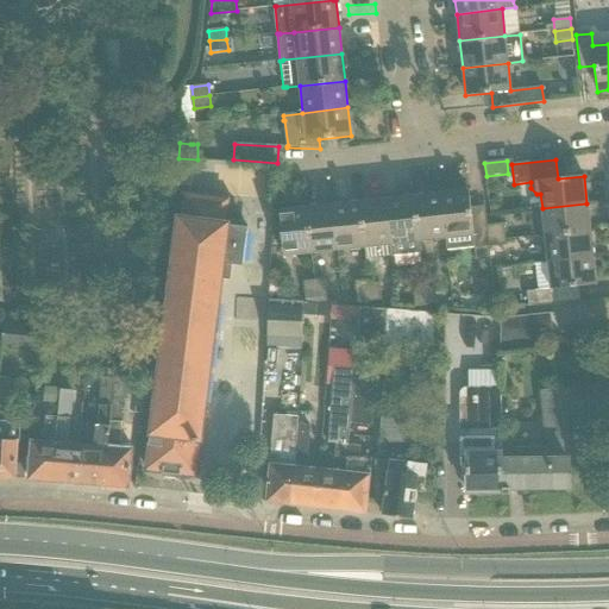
[(441,194),(446,238),(447,251),(475,249),(476,261),(490,259),(489,248),(488,236),(487,226),(485,215),(471,217),(469,190),(441,194)]
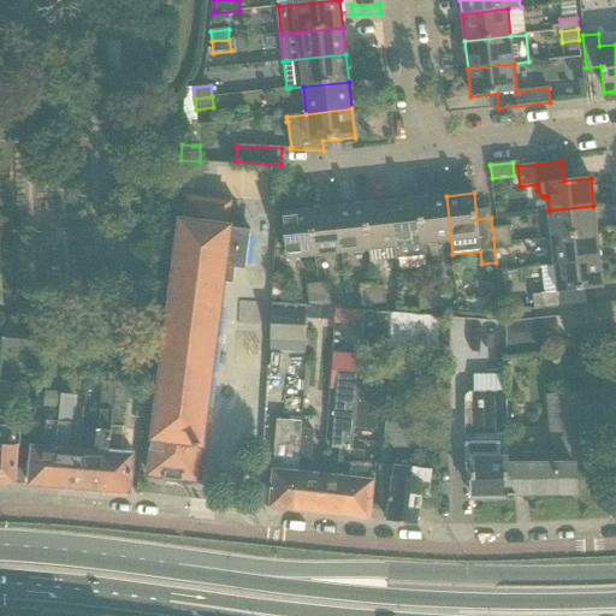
[(197,481),(224,282),(234,283),(236,268),(246,270),(250,231),(230,227),(231,227),(227,226),(231,202),(187,196),(184,221),(181,220),(160,373),(158,372),(155,374),(153,394),(154,396),(158,396),(147,475),(163,477),(163,479),(182,481),(182,479),(197,481)]
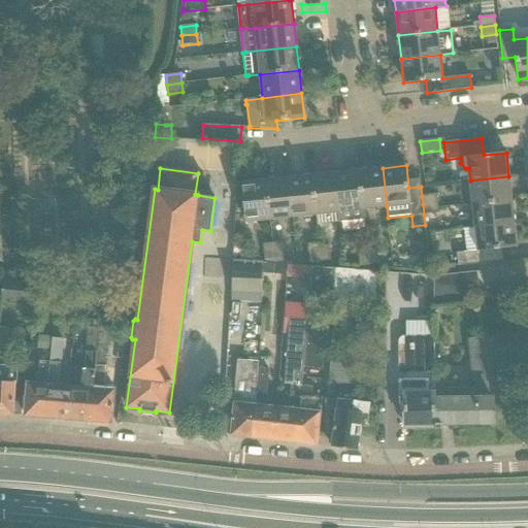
[(363,209),(387,206),(383,168),(359,170),(363,209)]
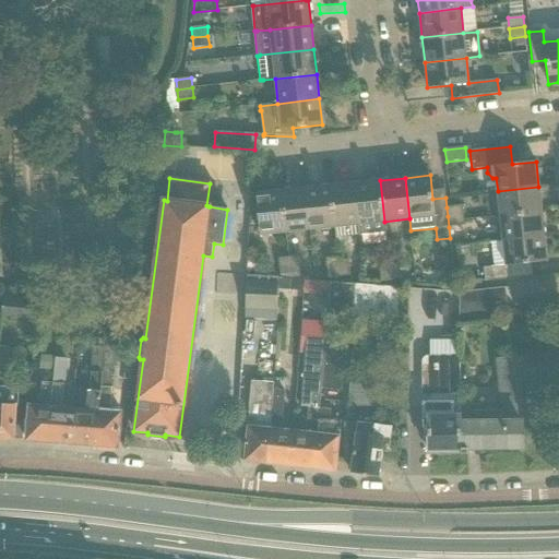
[(380,180),(355,183),(359,224),(360,235),(385,233),(384,222),(380,180)]
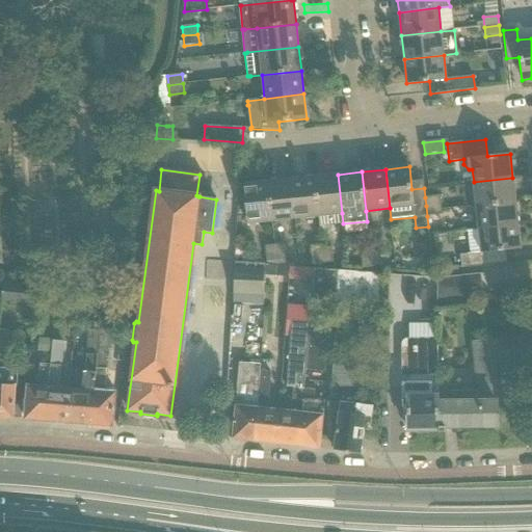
[(344,224),(342,213),(338,175),(315,177),(319,216),(320,228),(344,224)]
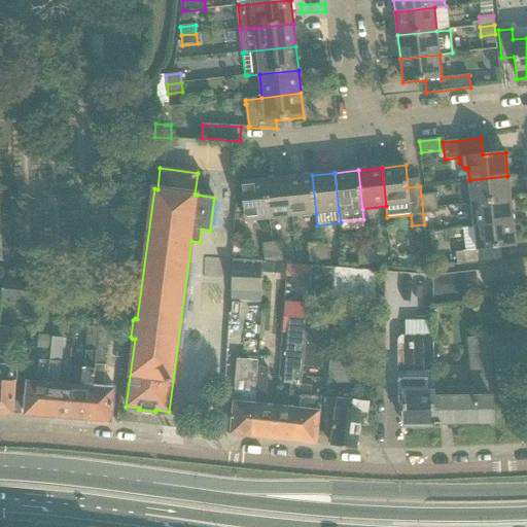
[(292,216),(316,214),(312,175),(288,177),(292,216)]
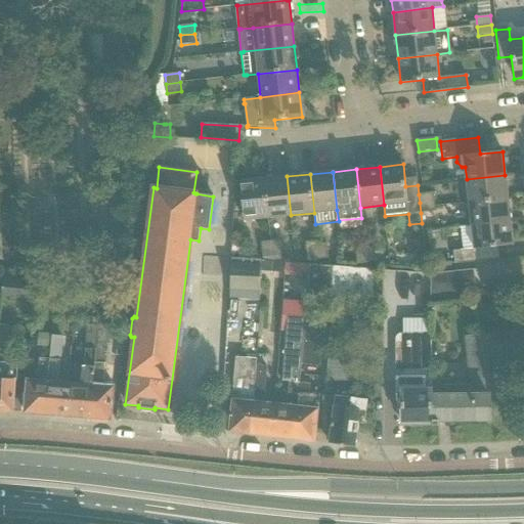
[(467,179),(469,202),(508,198),(505,175),(467,179)]
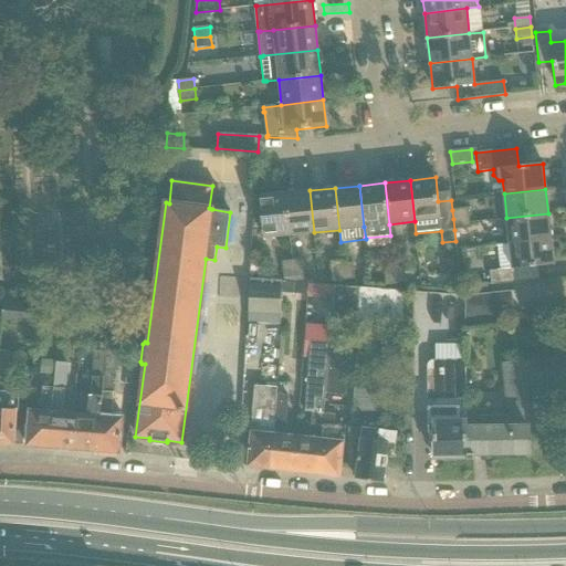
[(289,236),(314,232),(310,190),(284,194),(289,236)]
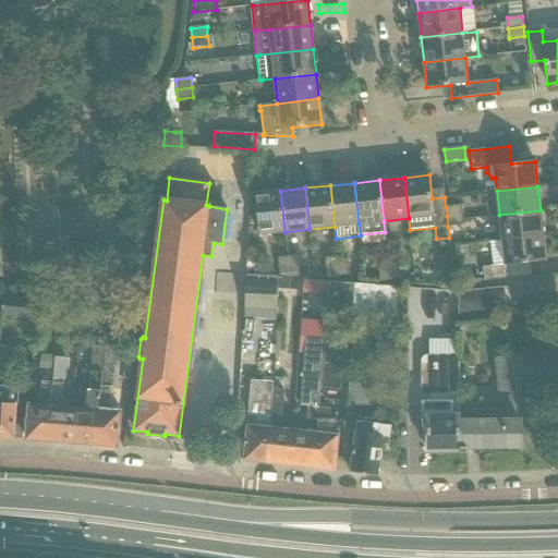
[(259,234),(284,232),(280,191),(255,193),(259,234)]
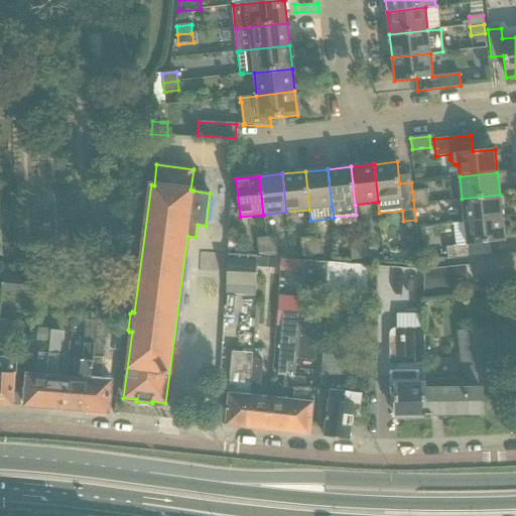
[(426,190),(412,191),(413,200),(427,199),(426,190)]
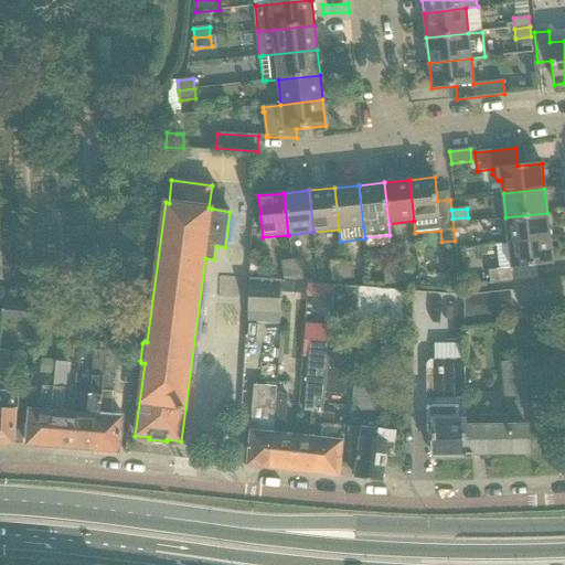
[(505,217),(508,243),(550,238),(547,213),(505,217)]
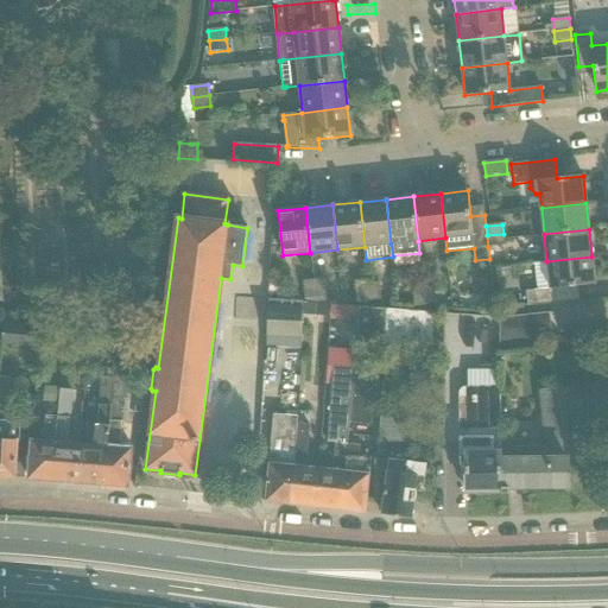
[(505,245),(504,234),(487,235),(488,247),(505,245)]
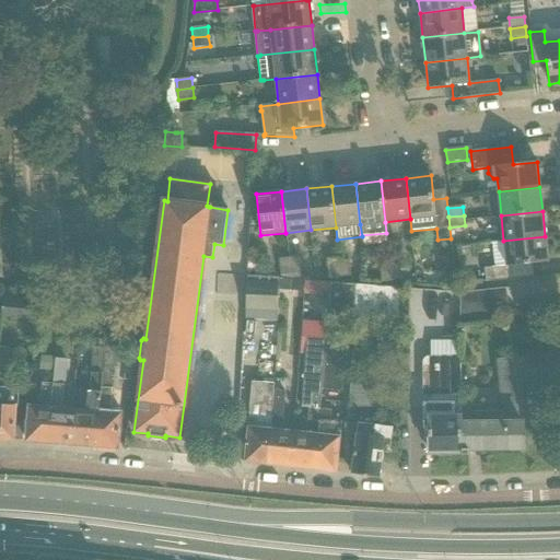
[(545,236),(503,241),(504,242),(491,244),(494,267),(485,268),(486,281),(525,277),(524,265),(548,263),(545,236)]
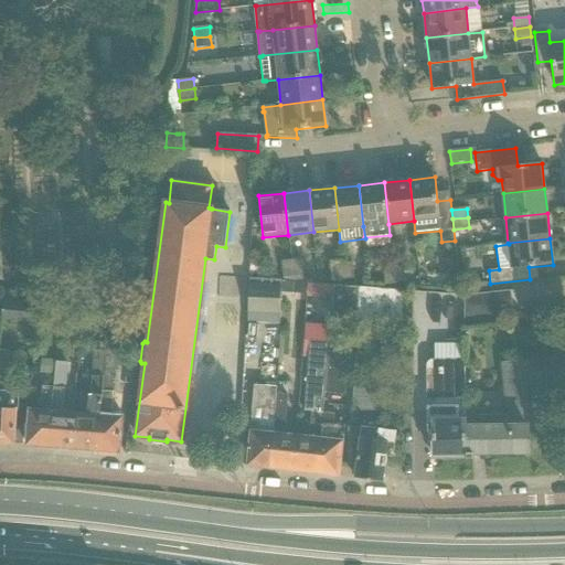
[(301,258),(291,259),(292,275),(302,274),(301,258)]
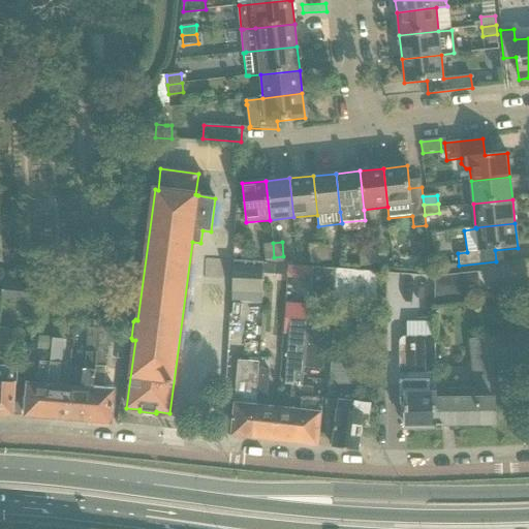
[(274,257),(273,243),(263,244),(265,258),(274,257)]
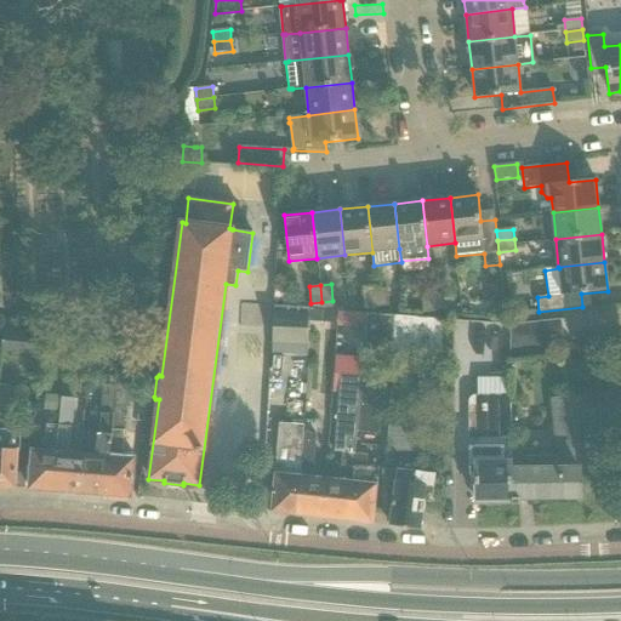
[(377,307),(376,289),(366,290),(368,307),(377,307)]
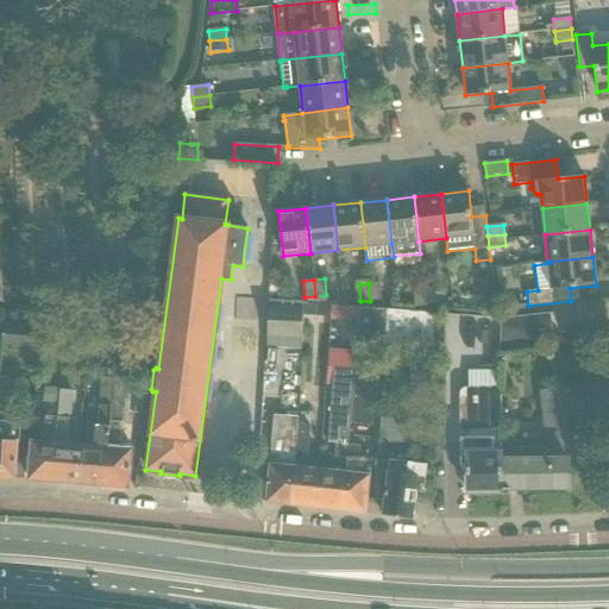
[(380,283),(369,283),(370,301),(381,300),(380,283)]
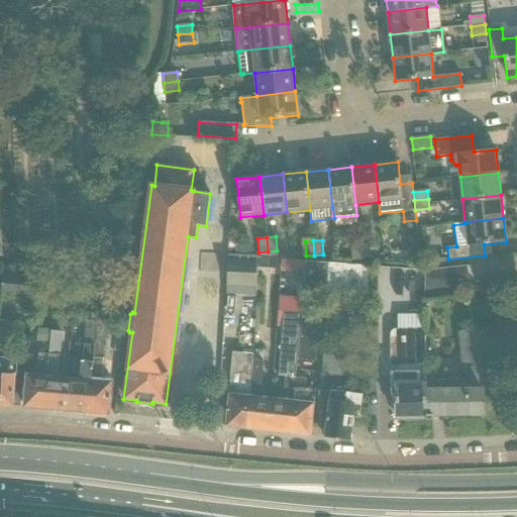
[(370,243),(359,244),(362,259),(372,257),(370,243)]
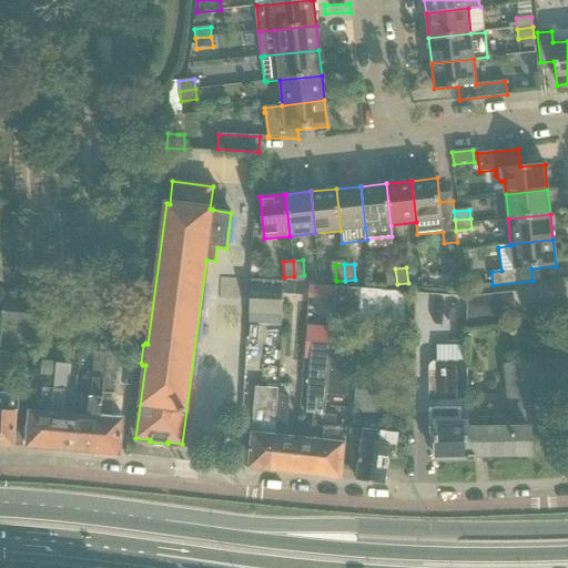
[(397,284),(395,269),(386,270),(388,285),(397,284)]
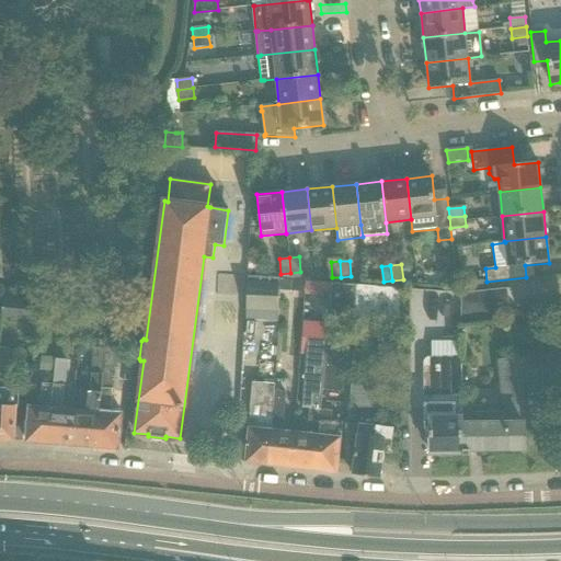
[(248,276),(245,309),(277,311),(279,278),(248,276)]
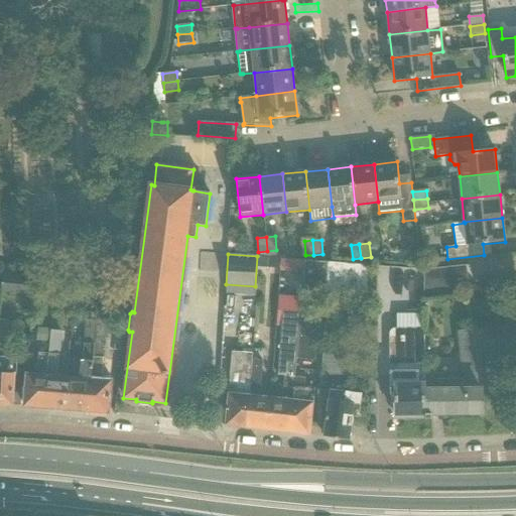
[(268,258),(268,268),(280,268),(281,259),(268,258)]
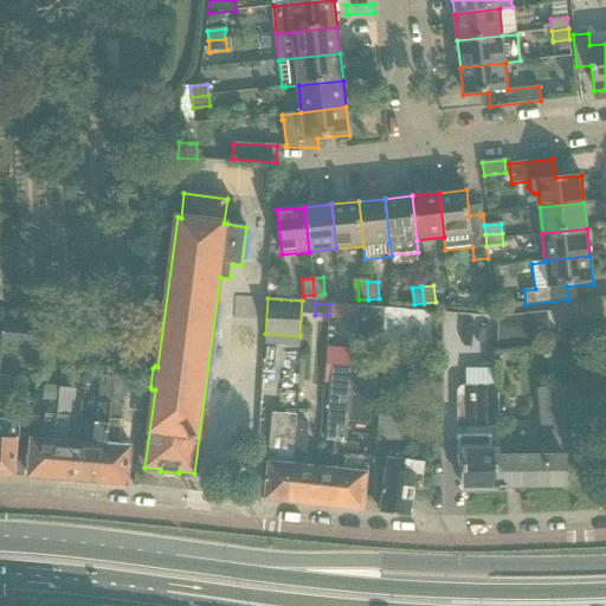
[(329,315),(329,318),(355,321),(356,305),(330,304),(329,315)]
